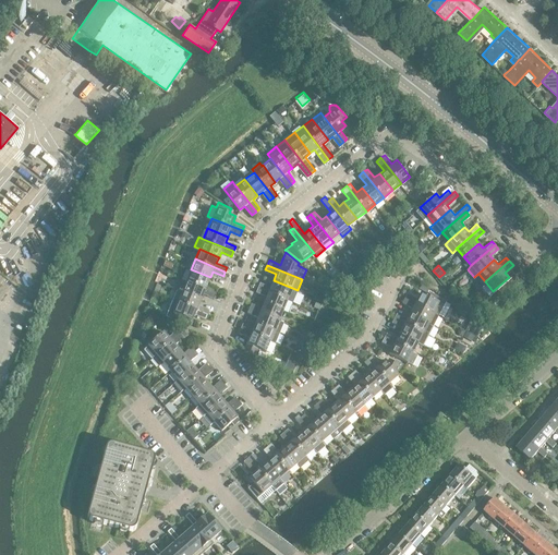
[(210,277),(191,269),(186,279),(216,292),(218,288),(207,284),(210,277)]
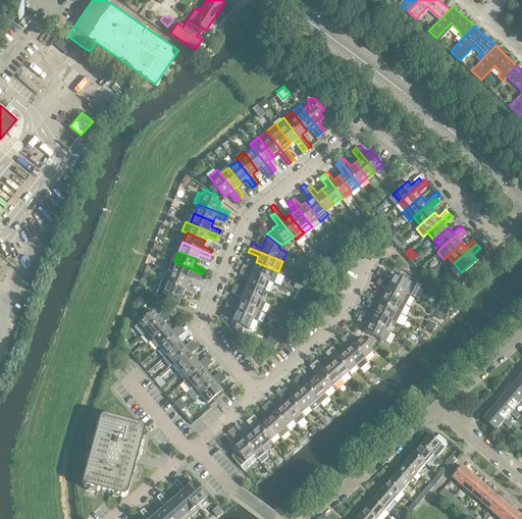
[(202,273),(174,261),(169,259),(165,269),(189,278),(191,273),(200,277),(202,273)]
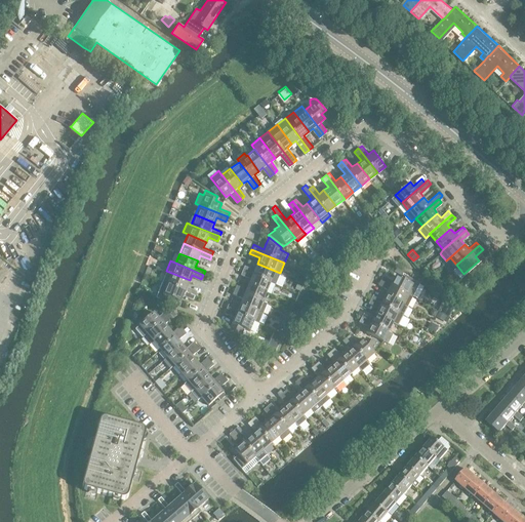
[(280,273),(257,264),(255,269),(245,265),(243,269),(271,281),(276,282),(280,273)]
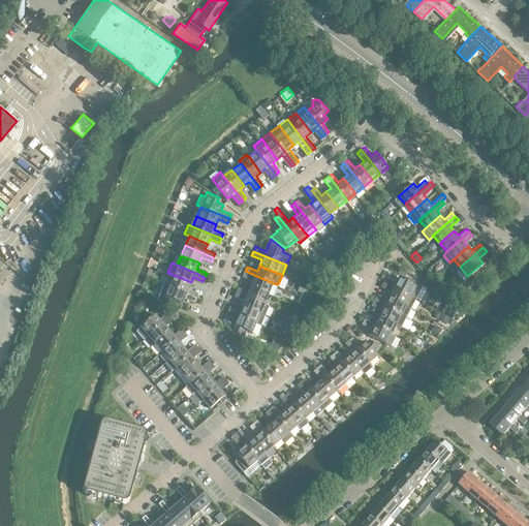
[(273,283),(245,271),(243,276),(252,280),(251,284),(270,292),(273,283)]
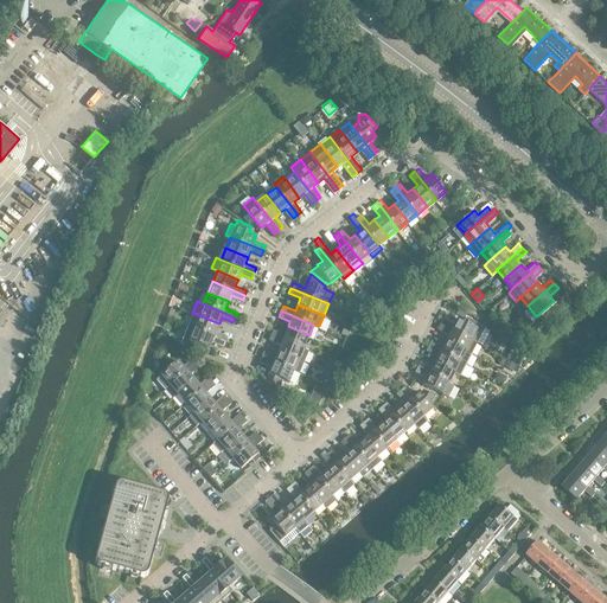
[(219,324),(192,313),(189,324),(225,339),(228,334),(217,329),(219,324)]
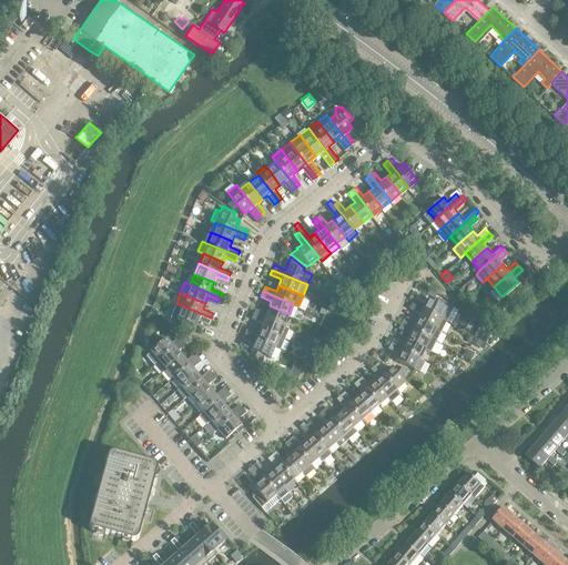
[(412,302),(446,320),(455,304),(437,295),(435,300),(427,296),(425,302),(414,296),(412,302)]
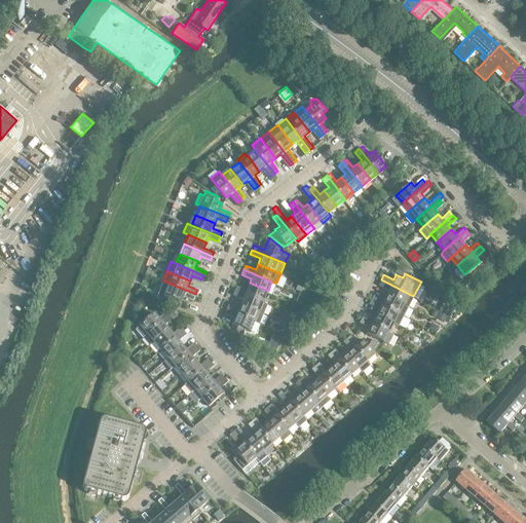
[(413,296),(381,279),(379,284),(388,288),(386,293),(409,304),(413,296)]
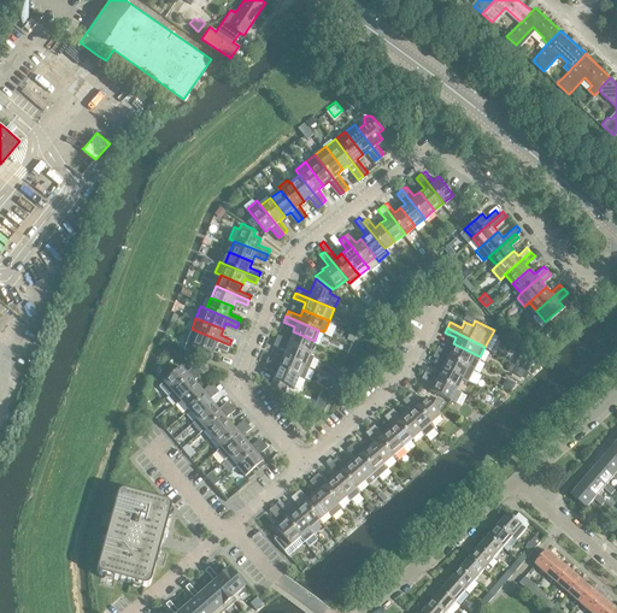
[(229,345),(192,329),(183,347),(194,352),(198,346),(213,353),(216,346),(227,351),(229,345)]
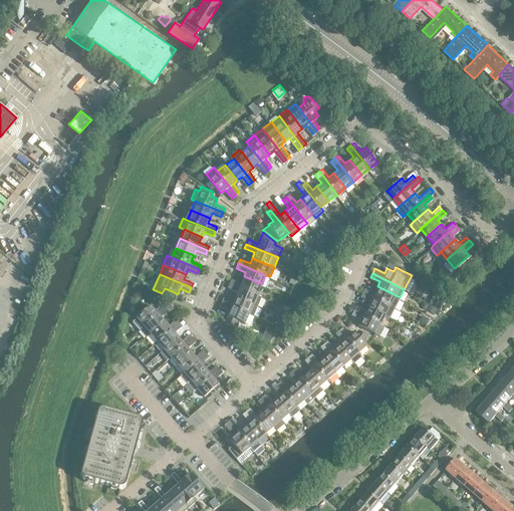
[(262,284),(244,276),(241,282),(232,278),(230,281),(258,293),(262,284)]
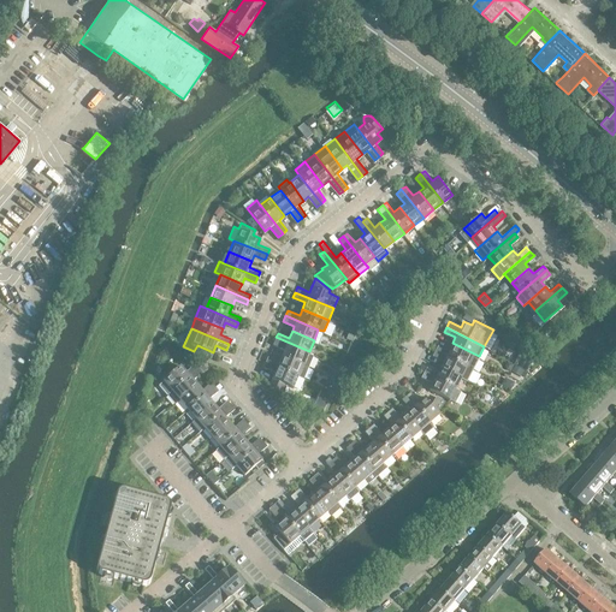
[(309,351),(276,337),(274,343),(285,346),(283,354),(309,364),(313,354),(308,352),(309,351)]
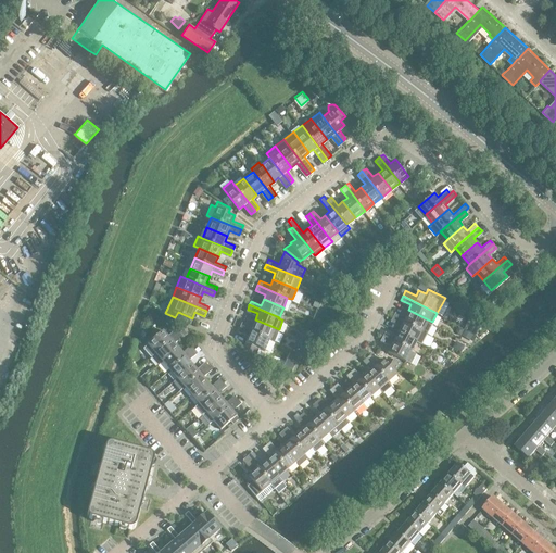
[(432,322),(408,310),(405,315),(395,310),(393,314),(427,332),(432,322)]
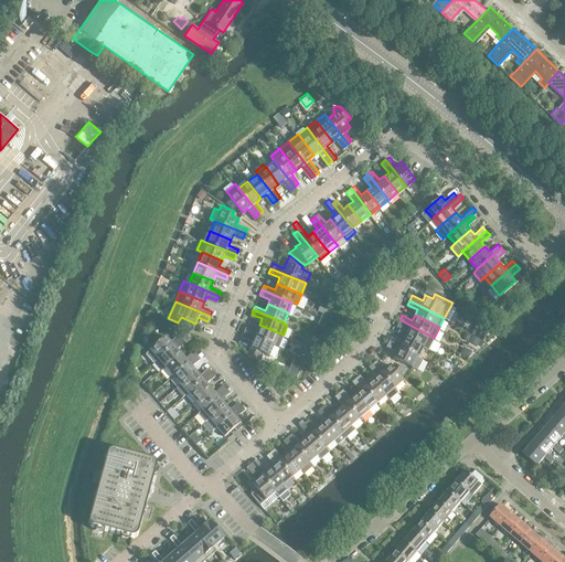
[(434,338),(400,319),(397,324),(407,329),(404,335),(424,345),(428,348),(434,338)]
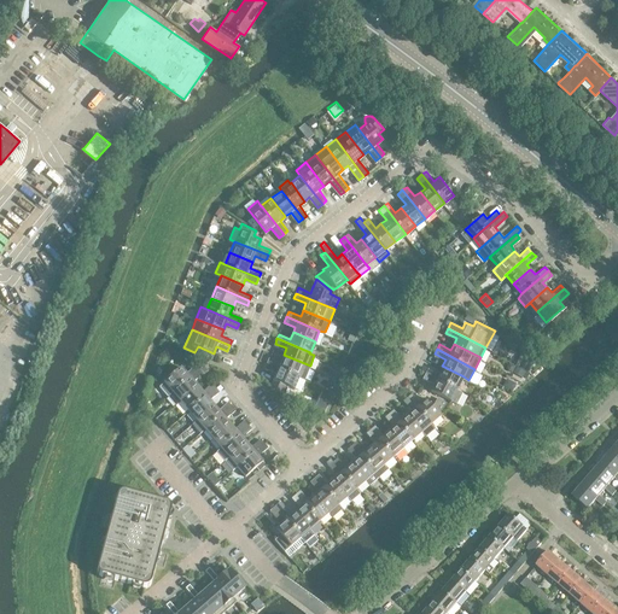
[(310,366),(284,355),(280,361),(269,356),(267,361),(301,375),(299,376),(304,378),(310,366)]
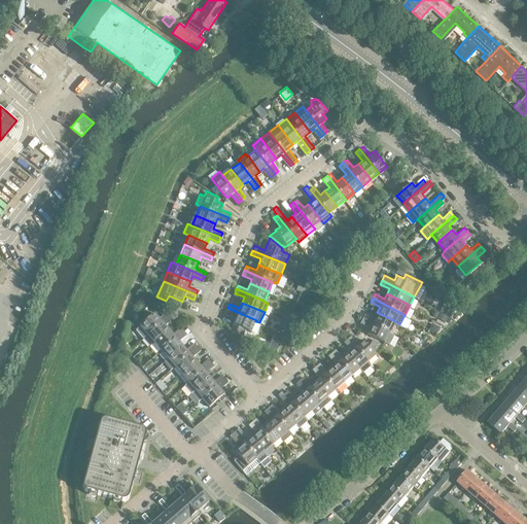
[(251,330),(255,321),(256,320),(227,308),(226,313),(236,317),(234,322),(234,323),(232,329),(242,334),(244,327),(251,330)]
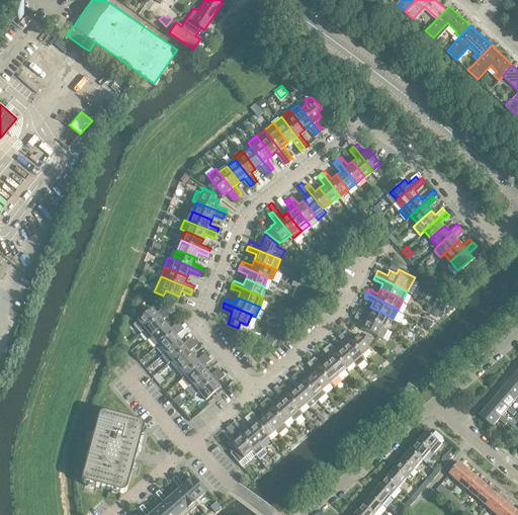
[(141,331),(167,308),(164,304),(156,311),(153,307),(134,323),(141,331)]
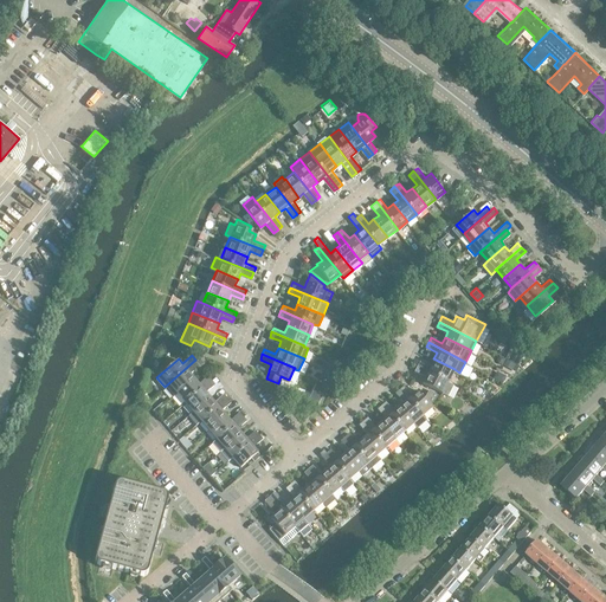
[(507,356),(503,362),(514,368),(517,363),(507,356)]
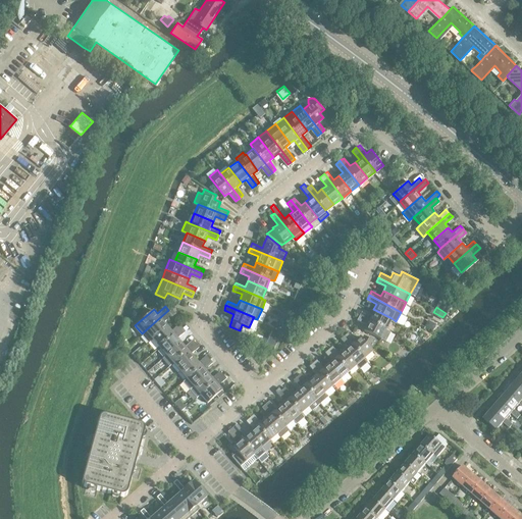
[(386,327),(392,318),(373,309),(371,314),(362,309),(359,313),(386,327)]
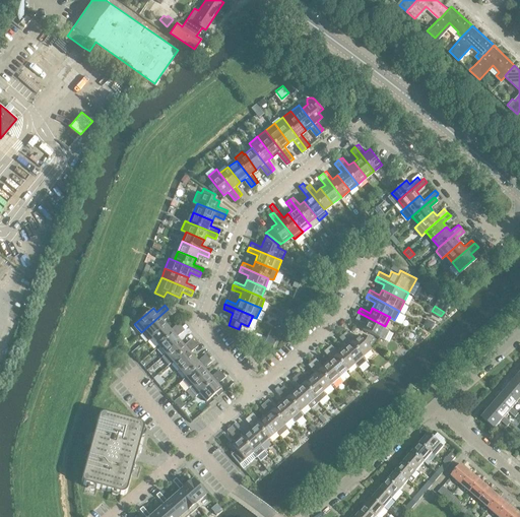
[(168,309),(141,332),(148,339),(151,336),(167,323),(164,319),(172,312),(168,309)]
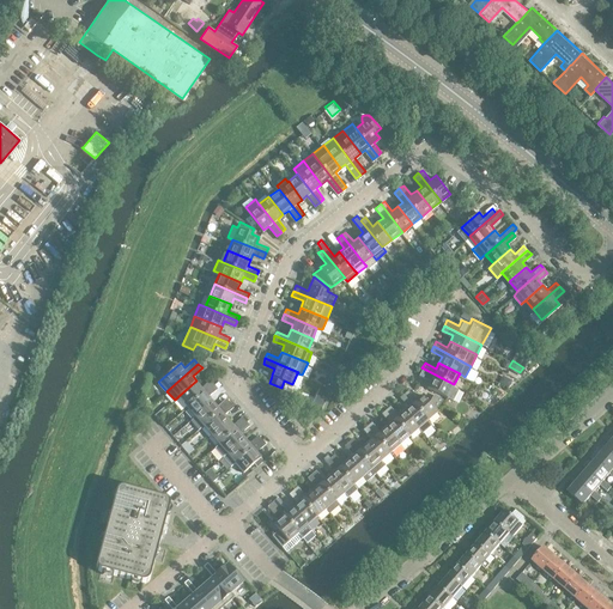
[(428,385),(448,396),(454,399),(460,387),(454,384),(422,367),(419,373),(430,378),(428,385)]
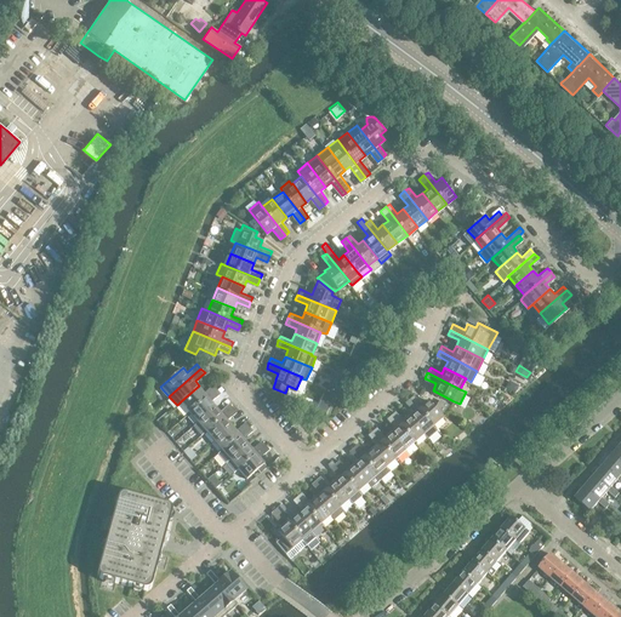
[(189,411),(216,387),(214,383),(204,392),(199,386),(181,401),(189,411)]
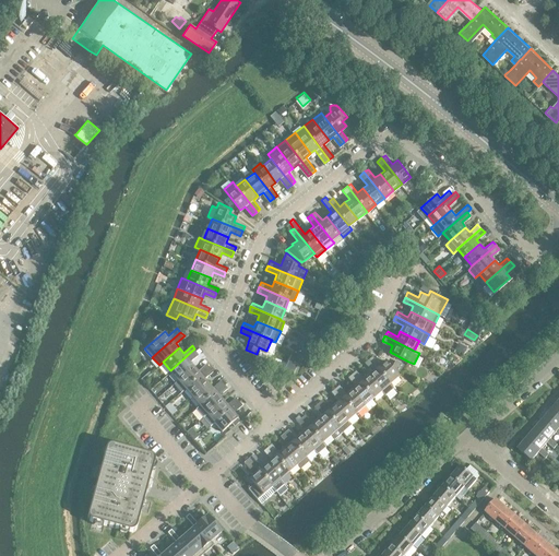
[(285,365),(293,368),(300,352),(293,347),(285,365)]
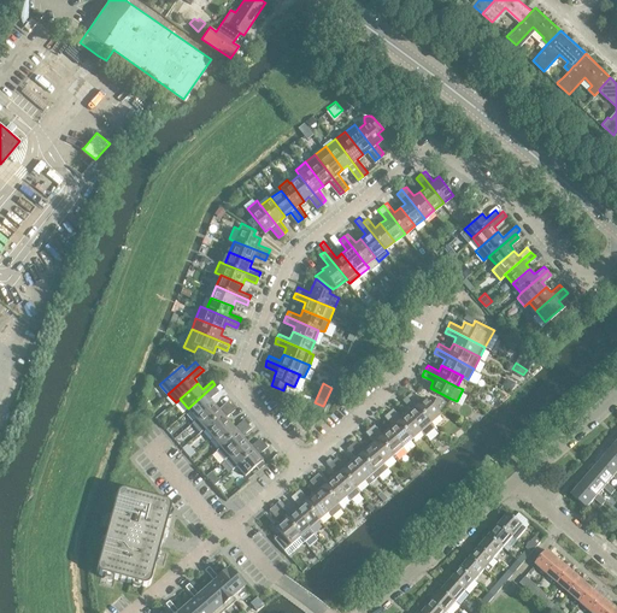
[(197,418),(213,402),(210,398),(219,389),(215,384),(188,408),(197,418)]
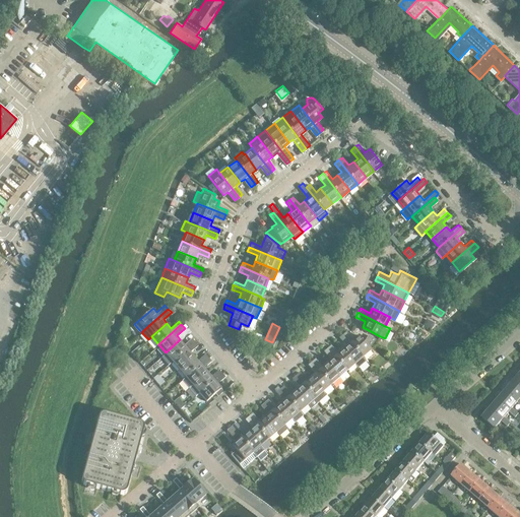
[(342,332),(363,356),(371,348),(359,333),(353,337),(346,329),(342,332)]
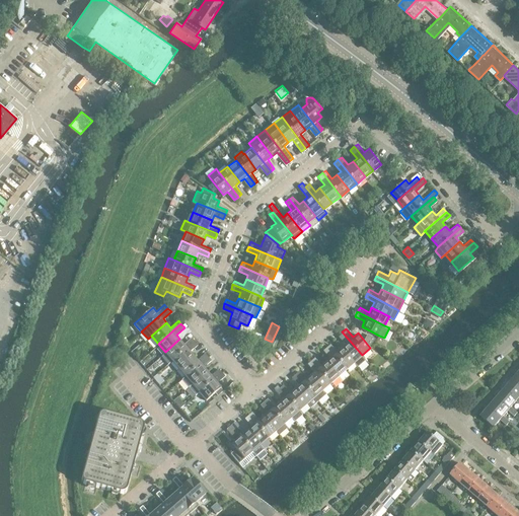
[(362,355),(342,332),(338,336),(345,344),(342,347),(355,362),(362,355)]
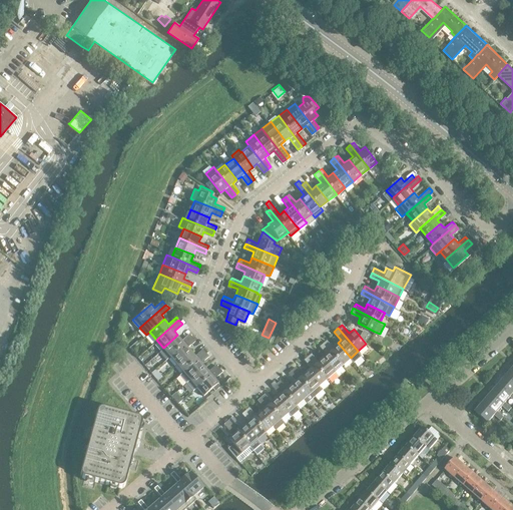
[(362,331),(369,337),(372,333),(364,328),(362,331)]
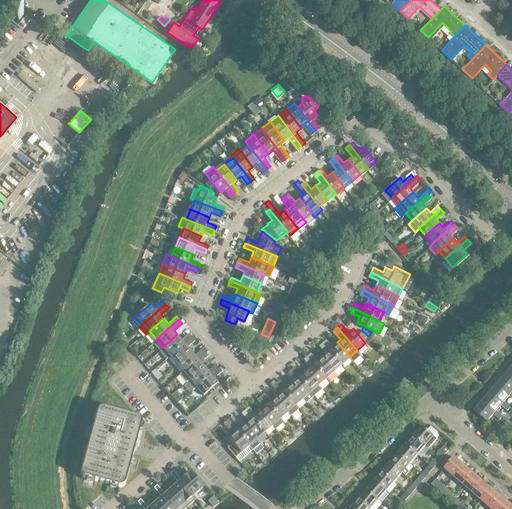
[(368,336),(361,330),(359,332),(366,339),(368,336)]
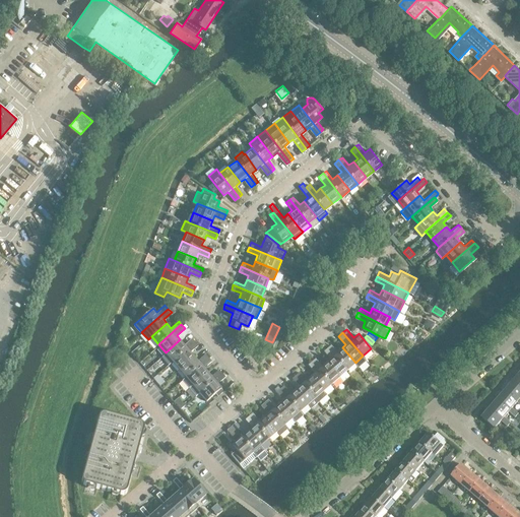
[(173,360),(195,340),(192,336),(184,343),(180,339),(166,352),(173,360)]
